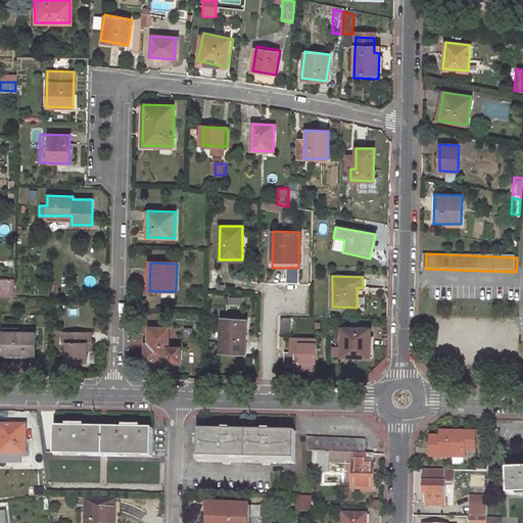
[(14,279),(1,278),(0,296),(14,296),(14,279)]
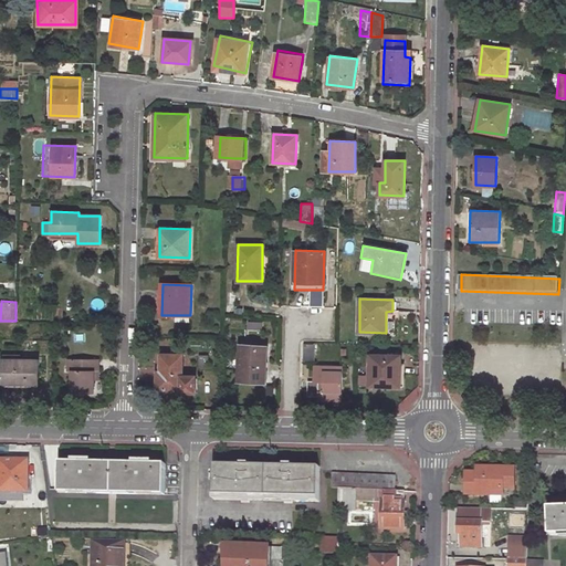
[(266,381),(268,346),(242,345),(241,380),(266,381)]
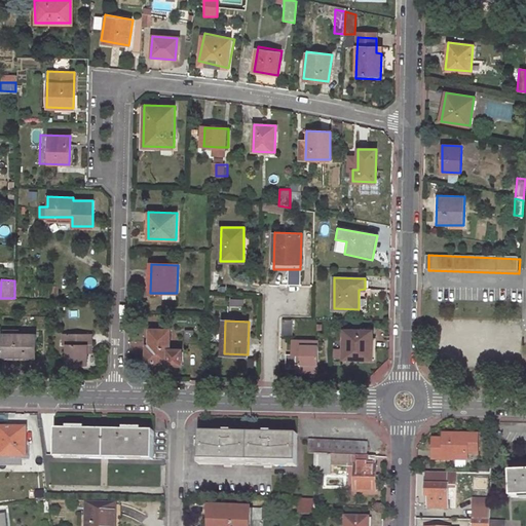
[(170,351),(171,331),(151,330),(151,334),(147,334),(146,363),(170,364),(170,366),(183,367),(183,351),(170,351)]
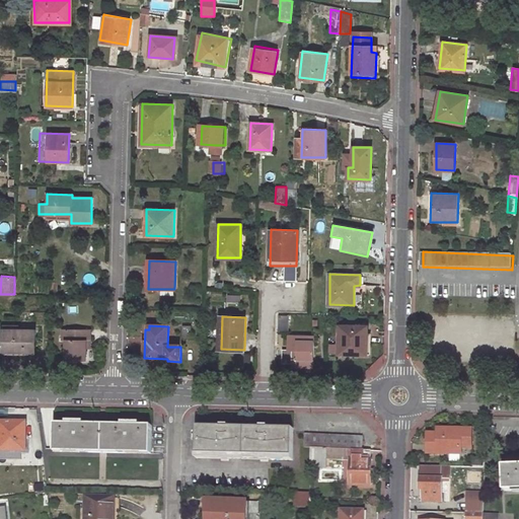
[(363,326),(340,326),(340,354),(367,355),(367,331),(362,331),(363,326)]
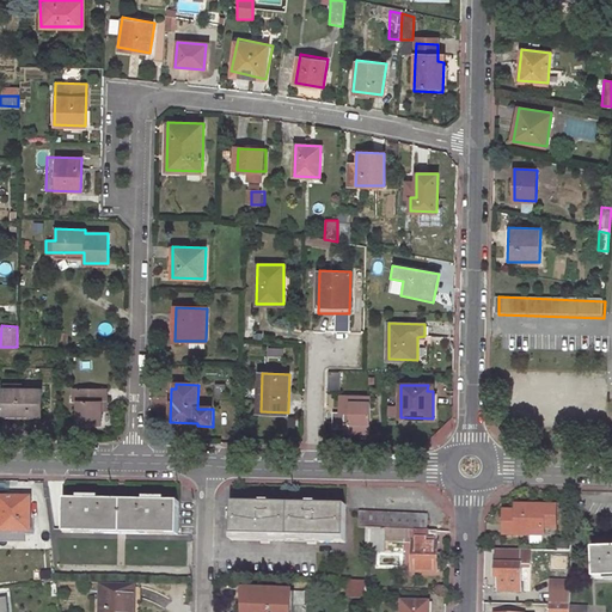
[(41,410),(41,390),(22,390),(22,386),(4,386),(4,414),(29,414),(29,410),(41,410)]
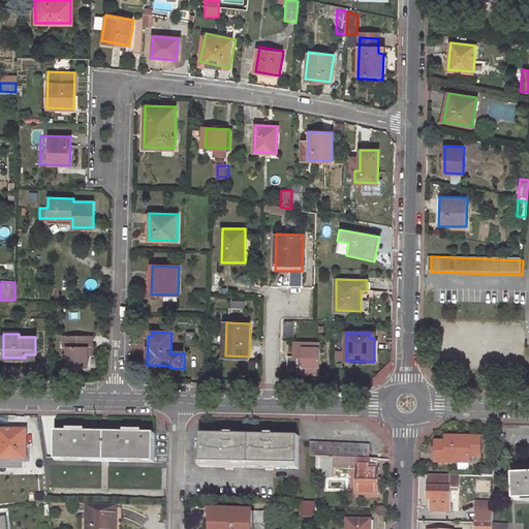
[(92,346),(92,336),(63,335),(63,346),(67,346),(66,366),(88,367),(88,354),(88,346),(92,346)]
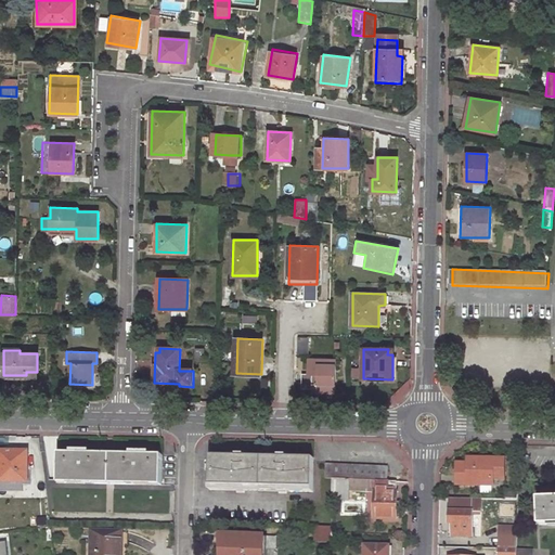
[(336,392),(337,360),(310,359),(309,374),(304,374),(304,388),(314,388),(314,392),(336,392)]
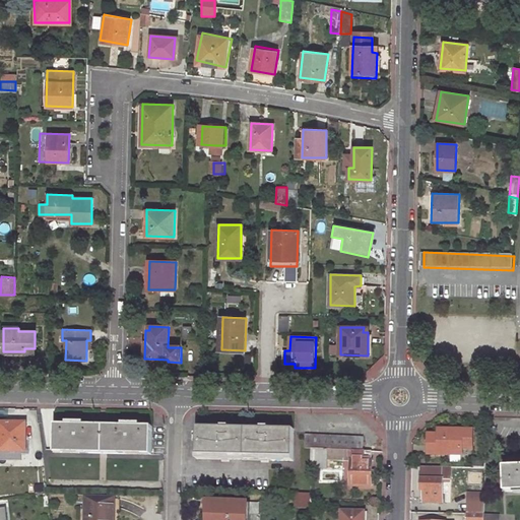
[(0,449),(25,450),(25,421),(0,421),(0,449)]
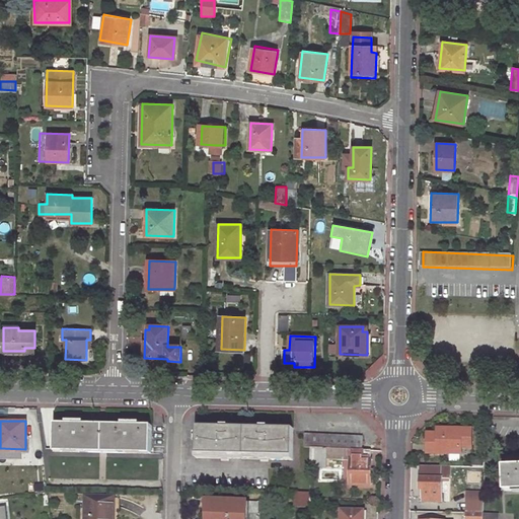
[(151,450),(151,426),(138,426),(121,425),(82,424),(67,424),(55,424),(54,448),(151,450)]
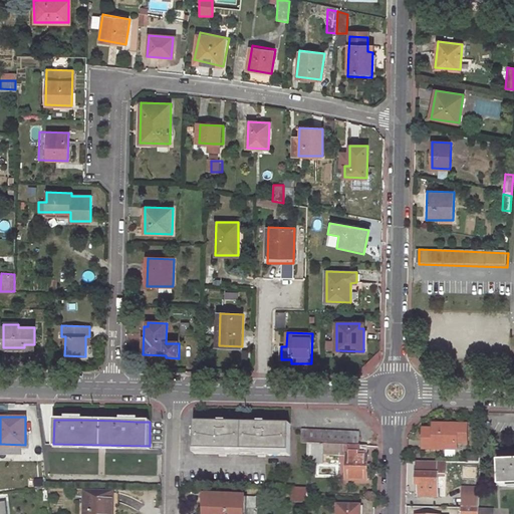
[(292,451),(292,425),(197,422),(196,448),(292,451)]
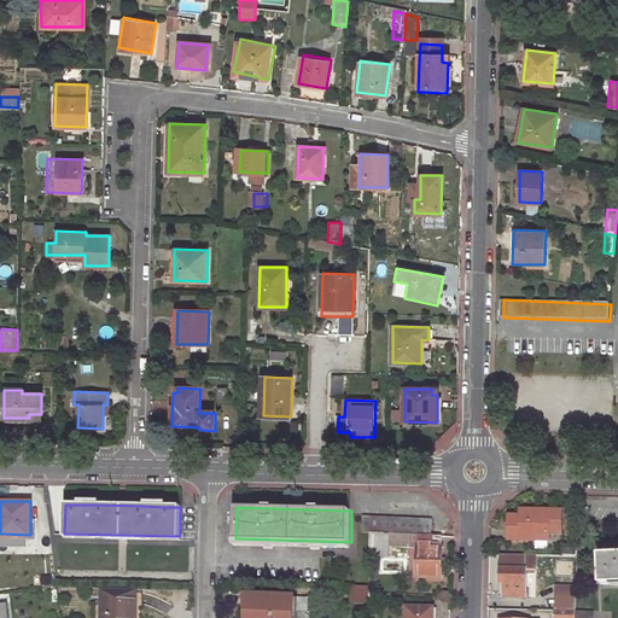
[(561,532),(561,509),(522,509),(522,514),(509,514),(509,538),(549,540),(549,532),(561,532)]
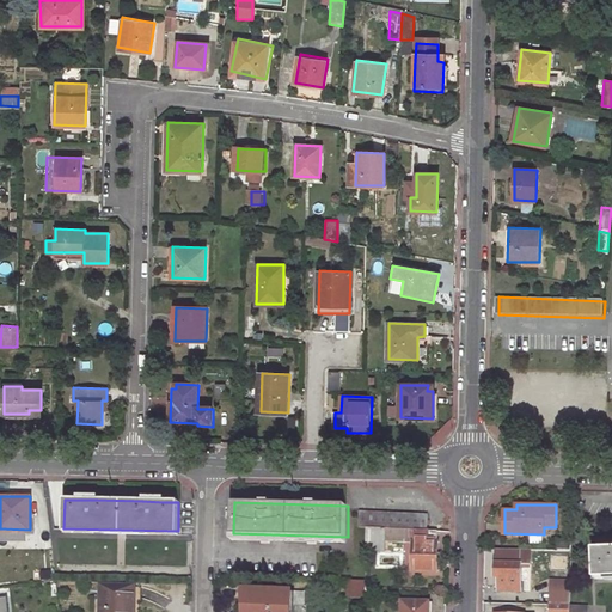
[(424,531),(426,515),(357,513),(356,528),(366,528),(424,531)]
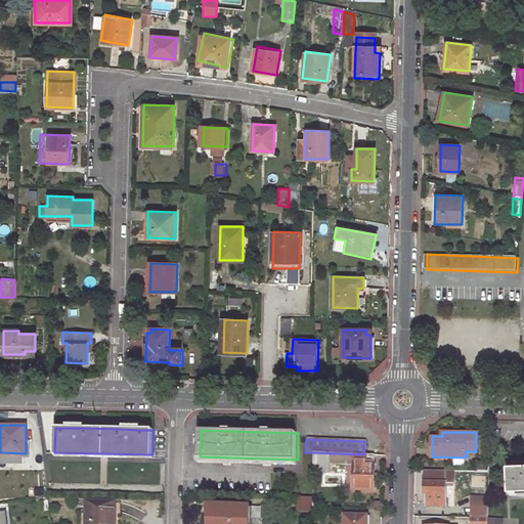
[(353,487),(374,488),(375,454),(363,454),(313,452),(313,474),(329,474),(330,465),(353,466),(353,487)]
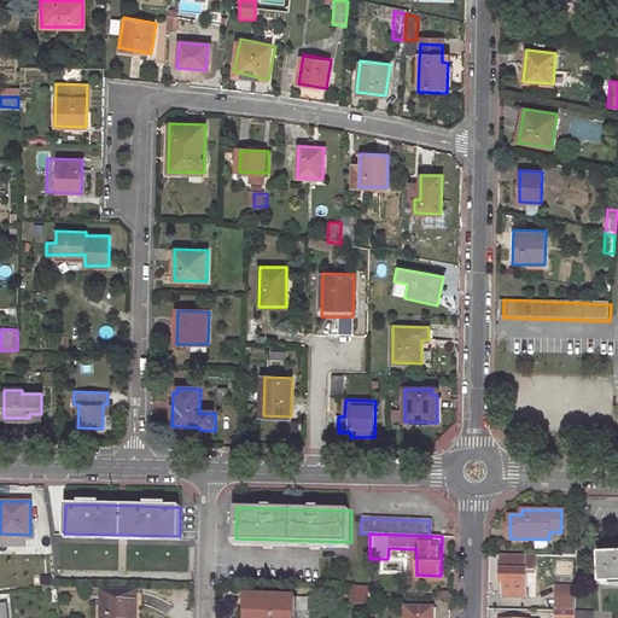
[(617,583),(617,553),(600,554),(601,584),(617,583)]
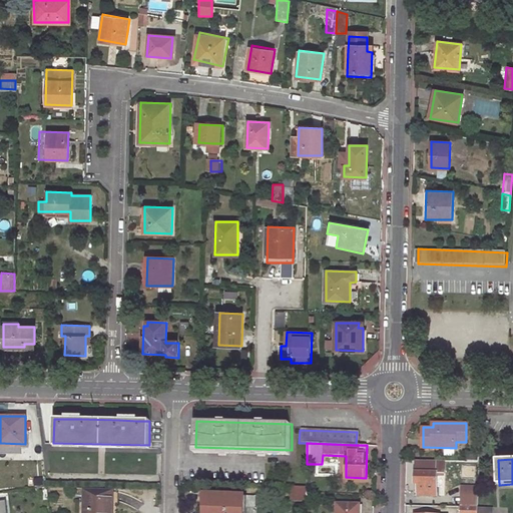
[(445,460),(416,460),(416,483),(419,483),(419,495),(437,495),(437,473),(445,473),(445,460)]
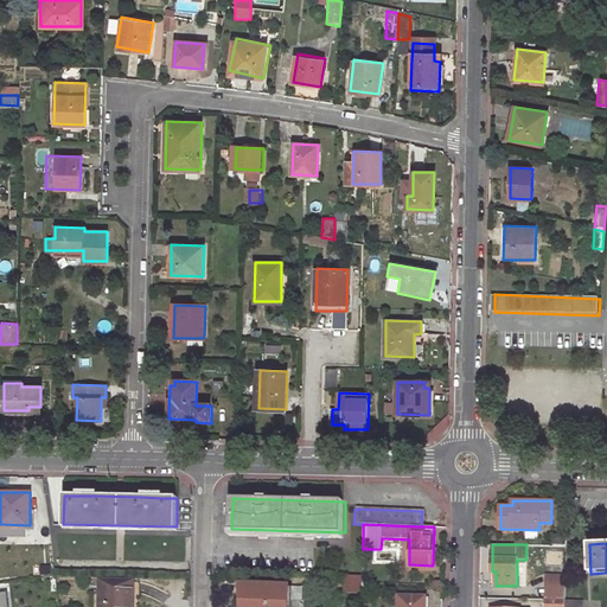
[(345,575),(344,592),(362,593),(363,576),(345,575)]
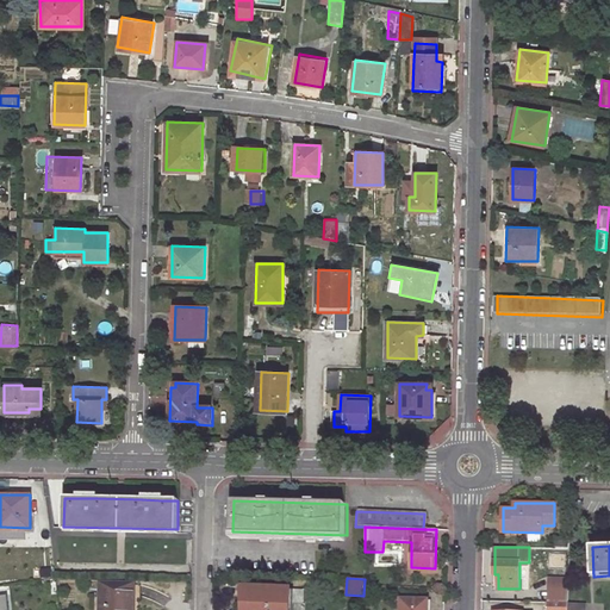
[(568,578),(560,578),(560,589),(549,589),(549,603),(568,604),(568,578)]
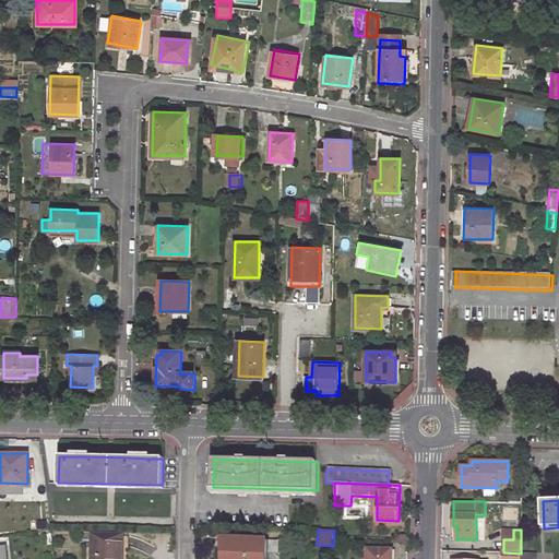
[(265,558),(266,539),(224,538),(223,558),(265,558)]
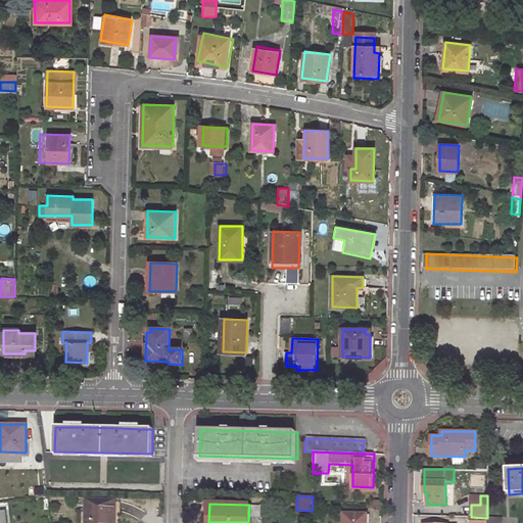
[(111,522),(112,507),(86,506),(84,522),(111,522)]
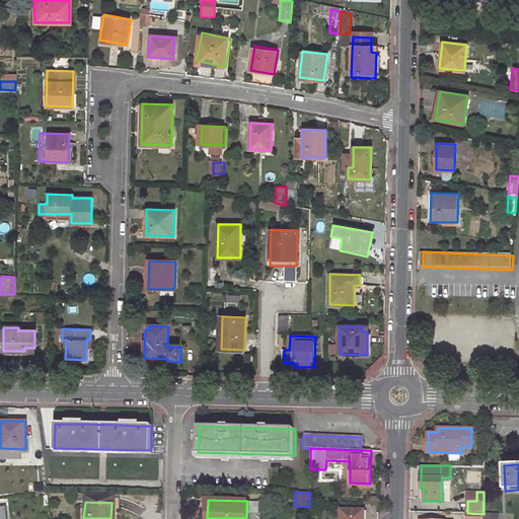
[(367,518),(367,511),(342,510),(342,518),(367,518)]
